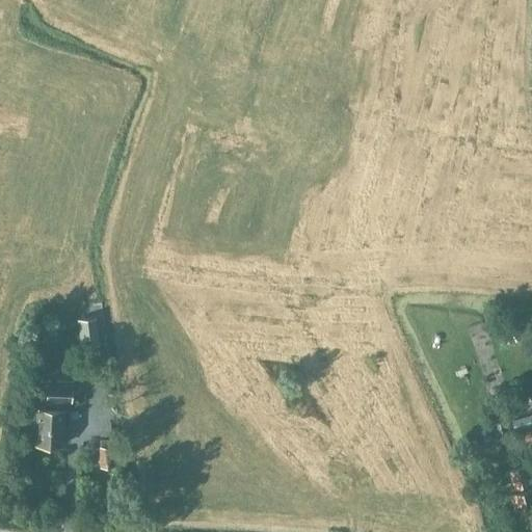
[(79,320),(82,348),(100,346),(97,318),(79,320)]
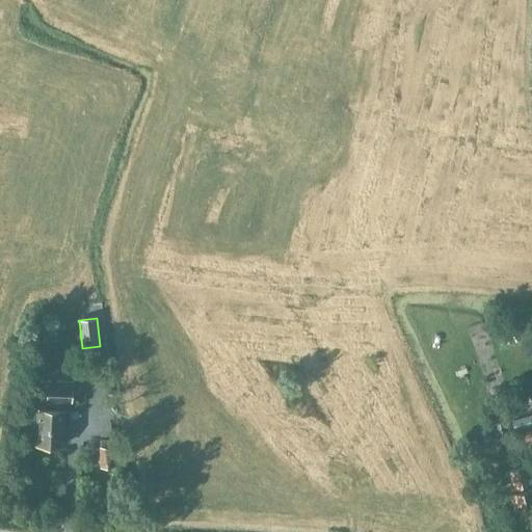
[(71,420),(71,402),(72,382),(30,380),(29,400),(47,401),(46,402),(46,409),(33,409),(32,427),(36,427),(35,445),(62,446),(64,419),(71,420)]
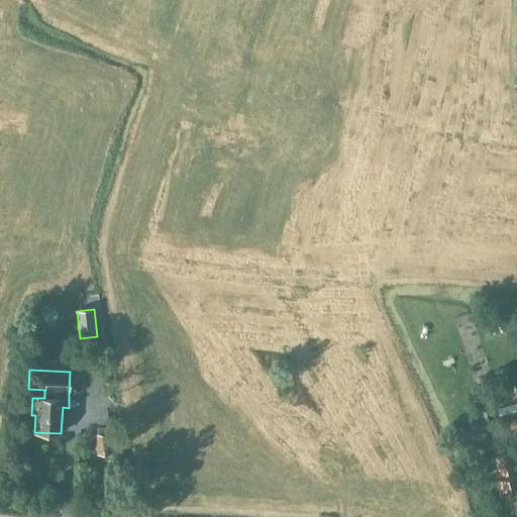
[(489,395),(486,386),(475,389),(478,398),(489,395)]
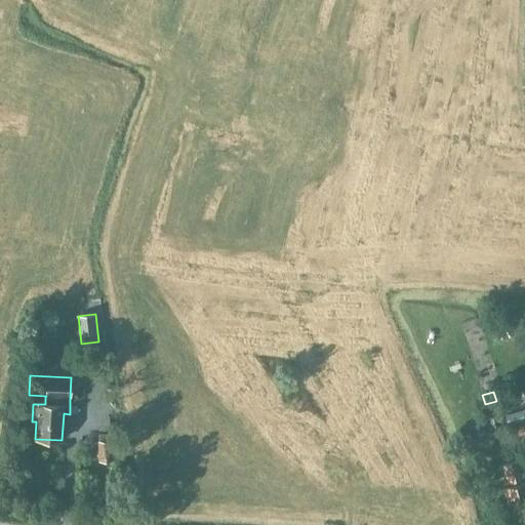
[(524,409),(506,415),(509,427),(524,421),(524,409)]
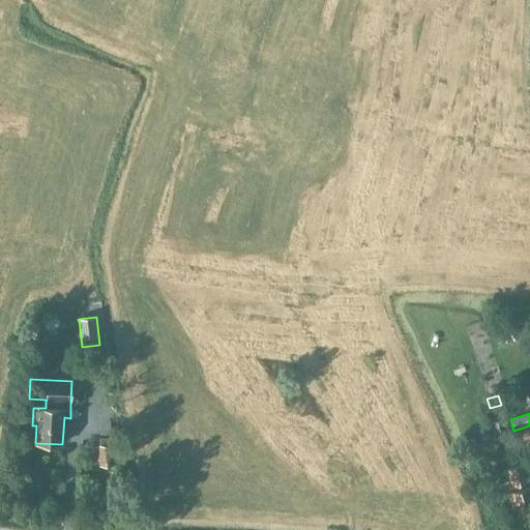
[(529,427),(516,432),(521,449),(522,451),(529,448),(529,427)]
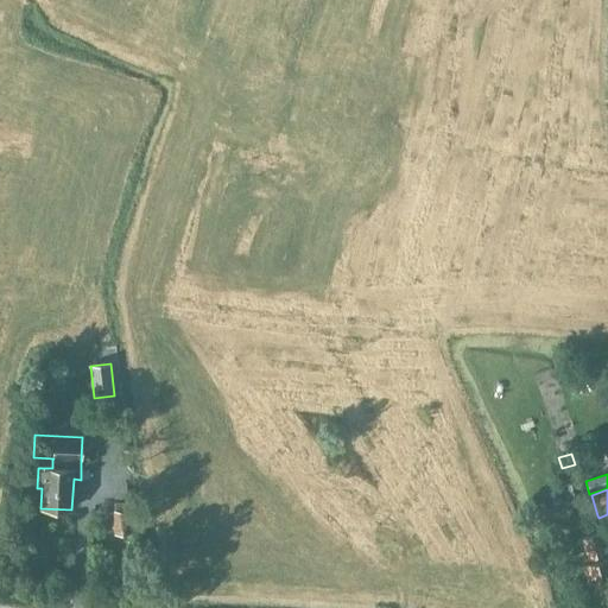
[(114,508),(114,533),(131,533),(131,508),(114,508)]
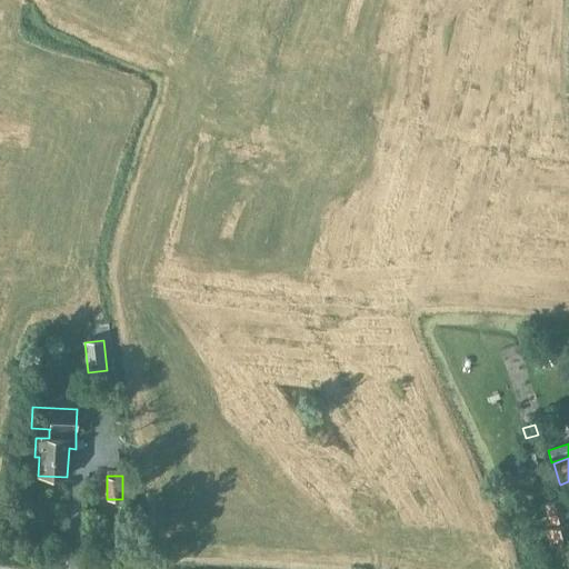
[(568,497),(553,502),(546,505),(552,527),(548,528),(557,559),(568,556),(568,497)]
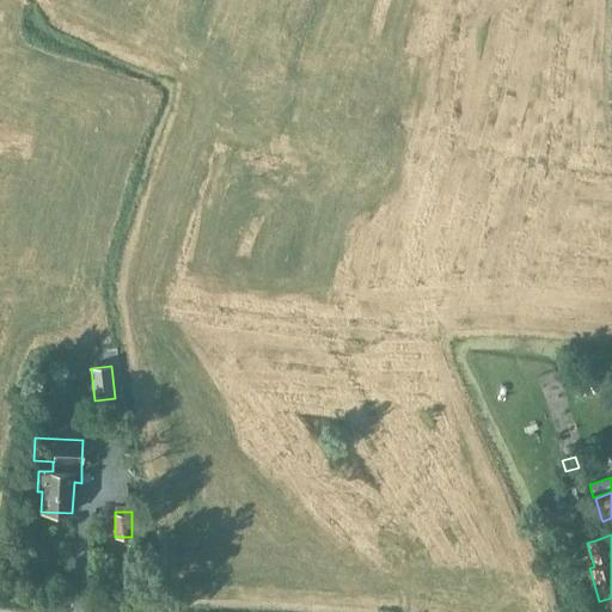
[(134,561),(118,561),(118,580),(134,580),(134,561)]
